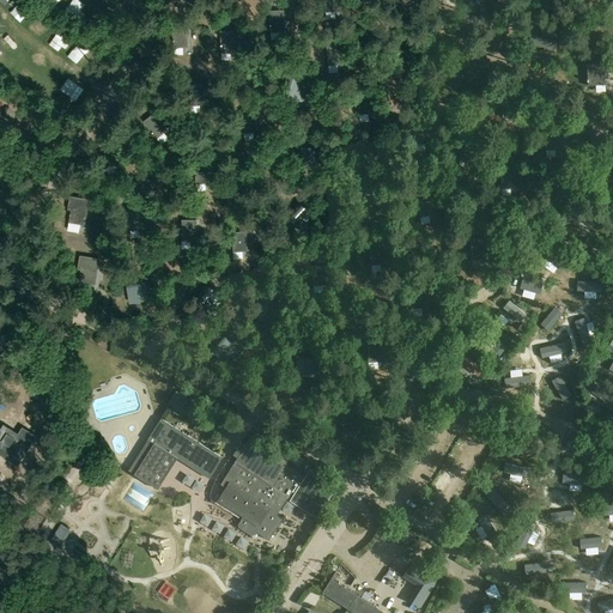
[(339,0),(325,0),(326,12),(340,12),(339,0)]
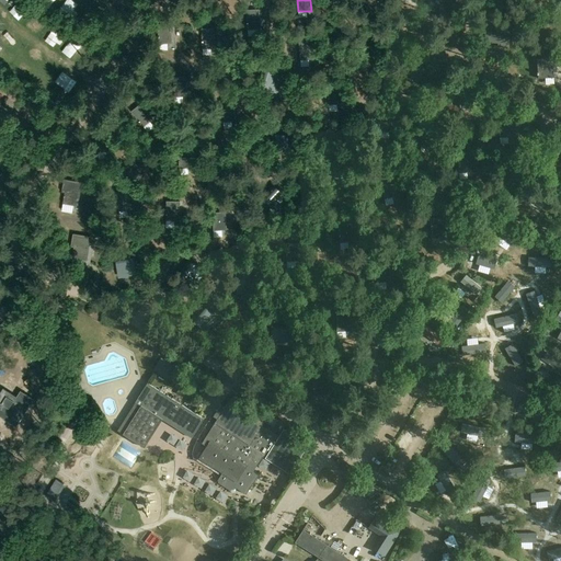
[(245,10),(247,30),(261,29),(259,9),(245,10)]
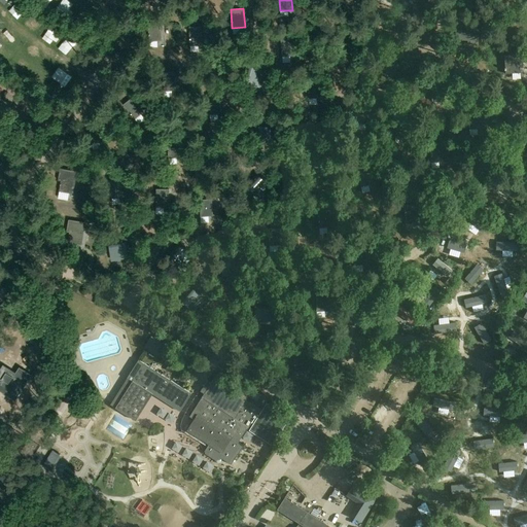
[(33,35),(43,23),(35,15),(25,28),(33,35)]
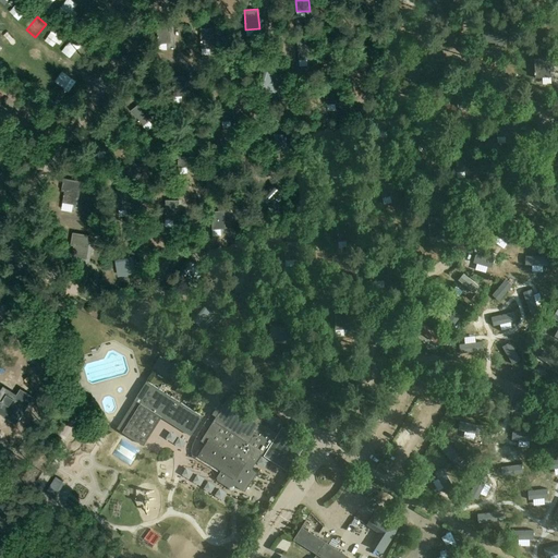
[(169,23),(156,24),(157,44),(171,43),(169,23)]
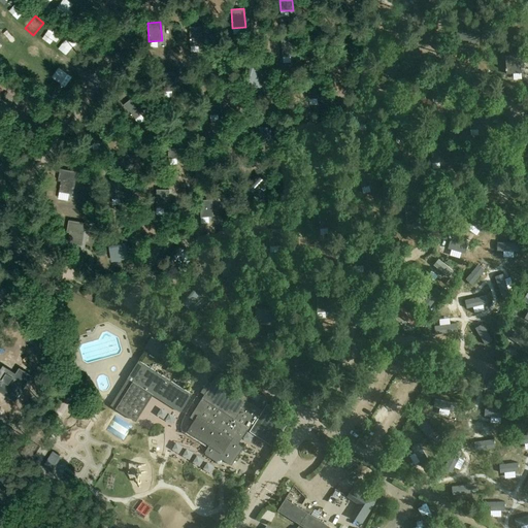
[(461,25),(460,38),(469,39),(468,43),(479,44),(480,39),(480,25),(461,25)]
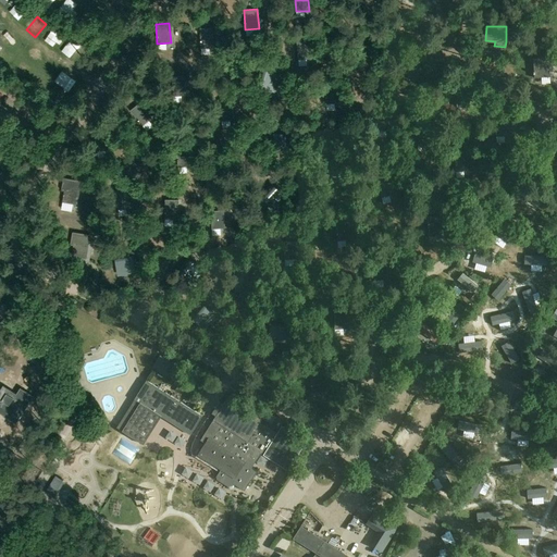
[(370,28),(357,27),(355,47),(369,48),(370,28)]
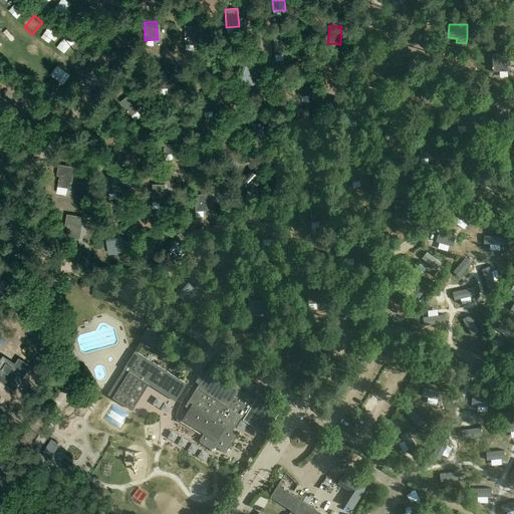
[(196,26),(184,26),(185,44),(197,44),(196,26)]
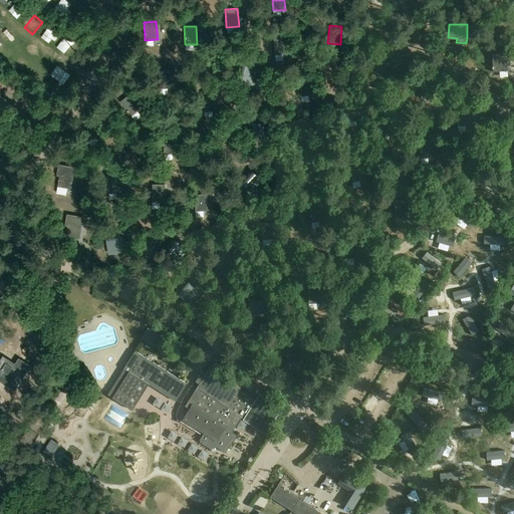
[(42,38),(51,43),(57,32),(47,27),(42,38)]
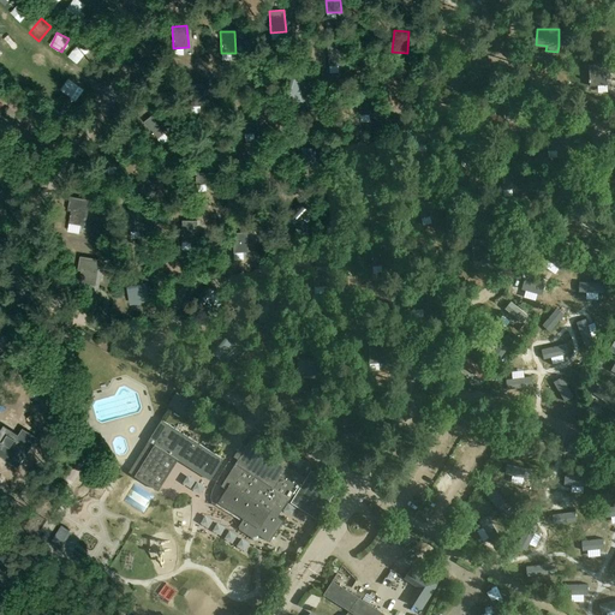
[(328,45),(329,66),(344,65),(342,43),(328,45)]
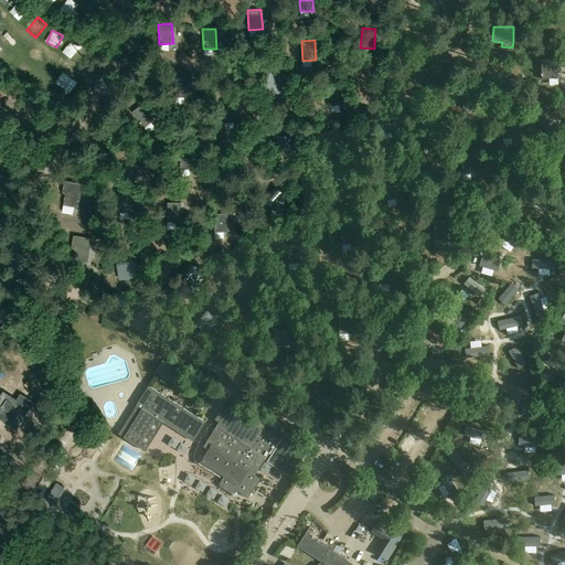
[(68,52),(74,60),(80,55),(73,48),(68,52)]
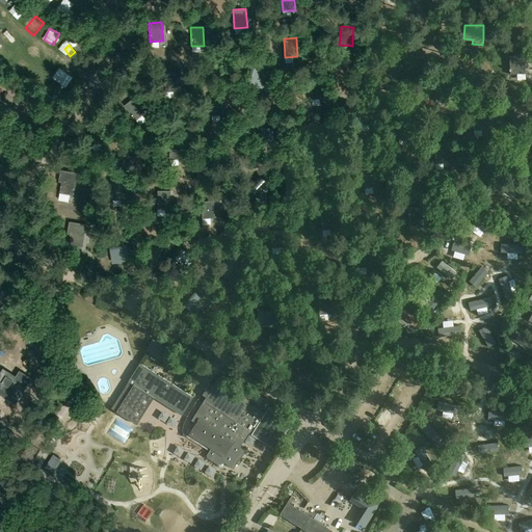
[(509,57),(510,76),(525,75),(524,56),(509,57)]
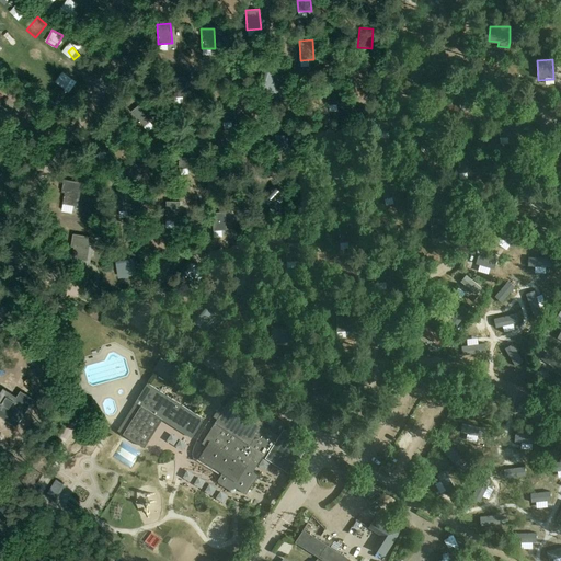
[(258,63),(259,80),(272,79),(271,61),(258,63)]
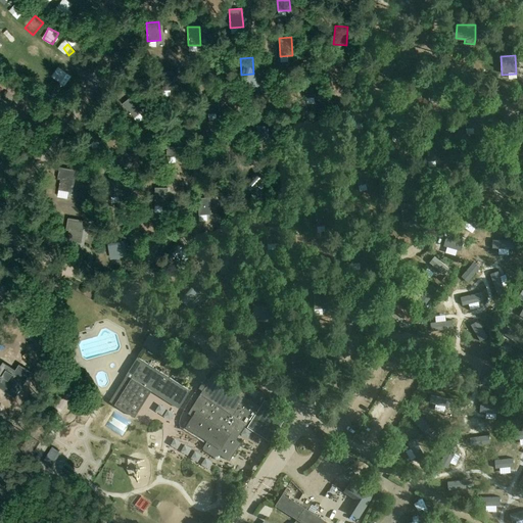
[(173,72),(160,73),(162,91),(175,90),(173,72)]
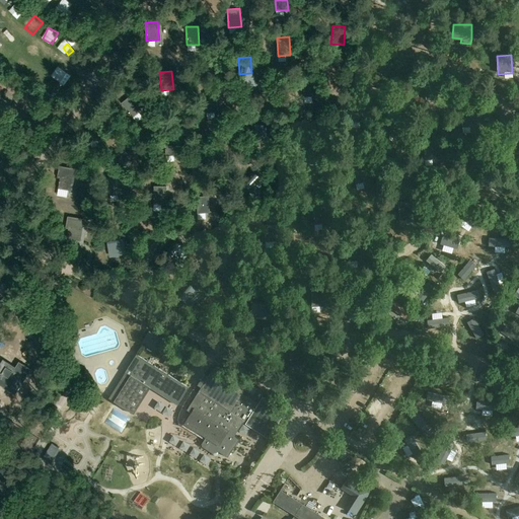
[(302,79),(304,97),(316,96),(314,78),(302,79)]
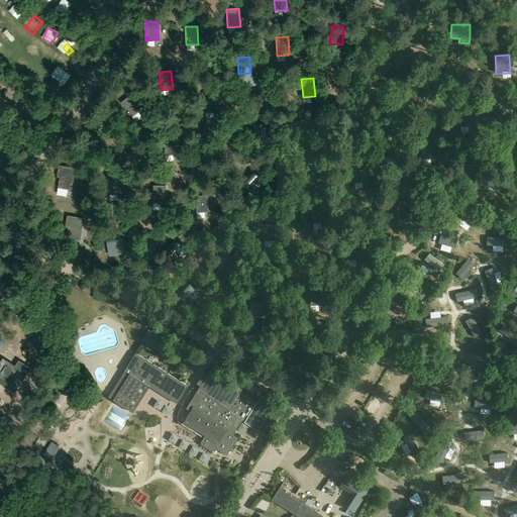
[(434,80),(423,81),(424,99),(436,98),(434,80)]
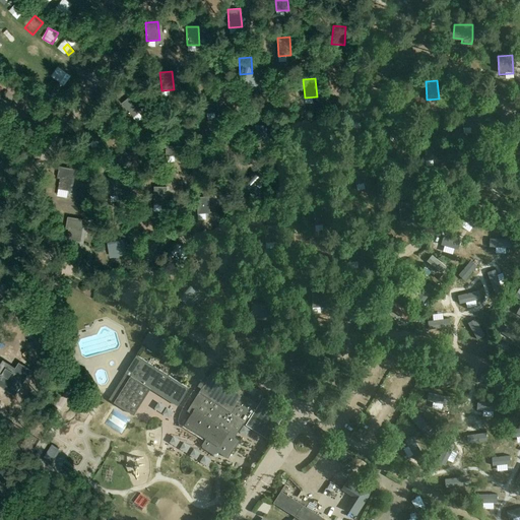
[(204,95),(206,114),(218,112),(216,93),(204,95)]
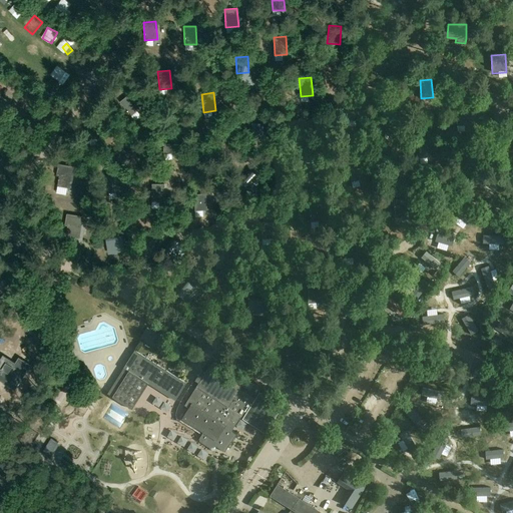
[(119,102),(130,116),(140,108),(128,94),(119,102)]
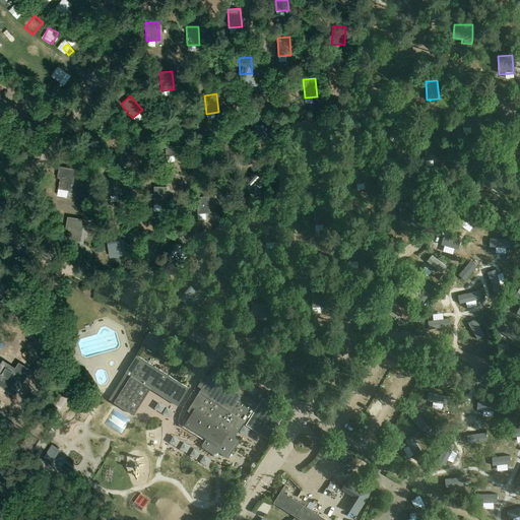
[(365,104),(352,104),(353,122),(366,122),(365,104)]
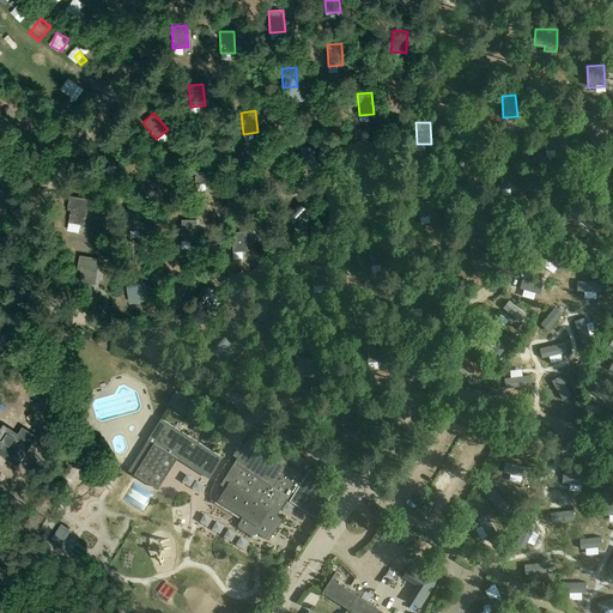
[(546,150),(560,149),(558,127),(544,128),(546,150)]
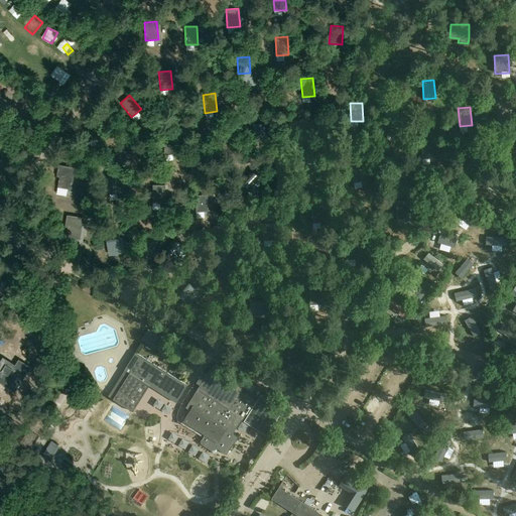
[(264,115),(251,116),(252,125),(264,125),(264,115)]
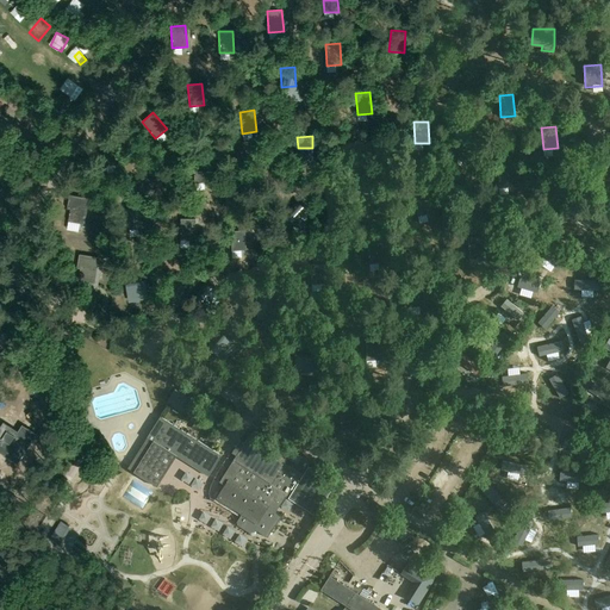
[(458,159),(472,159),(472,137),(458,137),(458,159)]
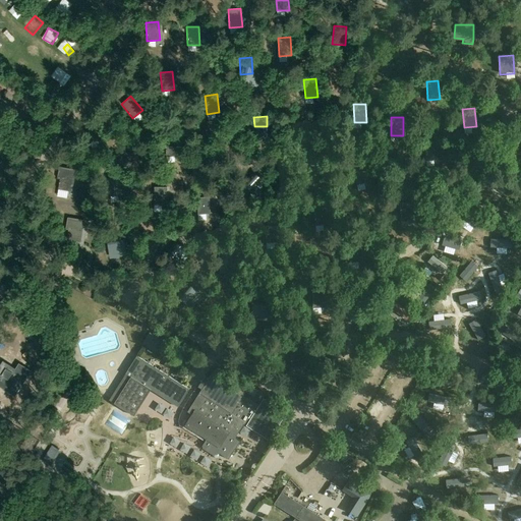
[(100,122),(88,124),(91,141),(103,140),(100,122)]
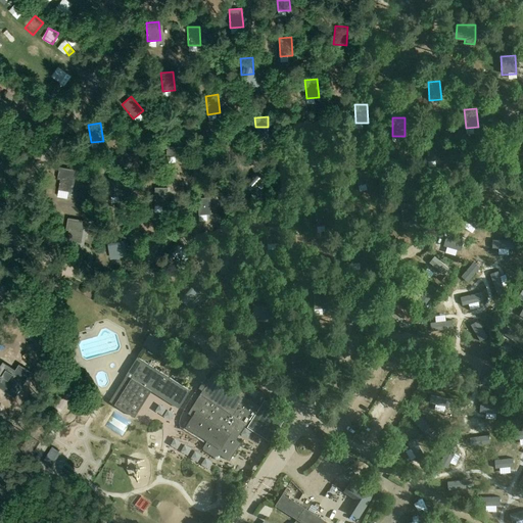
[(167,153),(178,152),(176,139),(165,141),(167,153)]
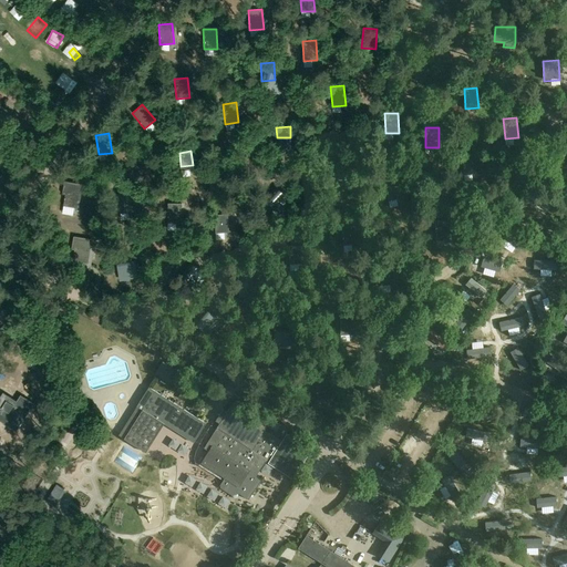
[(477,154),(464,154),(464,174),(477,174),(477,154)]
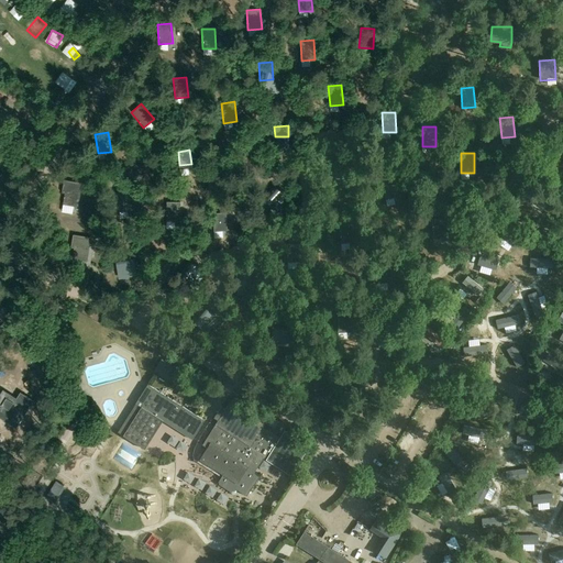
[(346,156),(329,156),(329,167),(339,170),(339,175),(346,174),(346,156)]
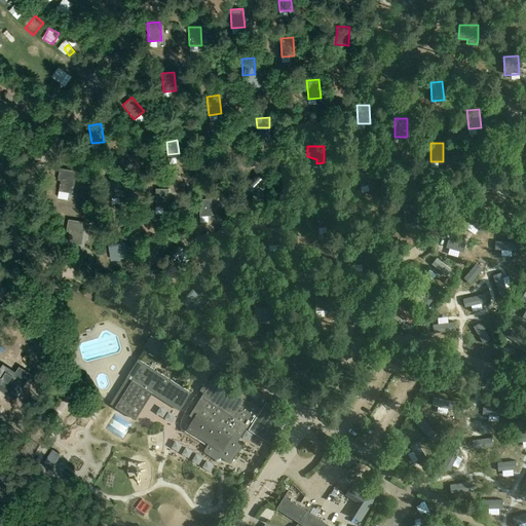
[(60,168),(58,180),(61,181),(59,191),(73,194),(75,179),(77,179),(79,172),(60,168)]
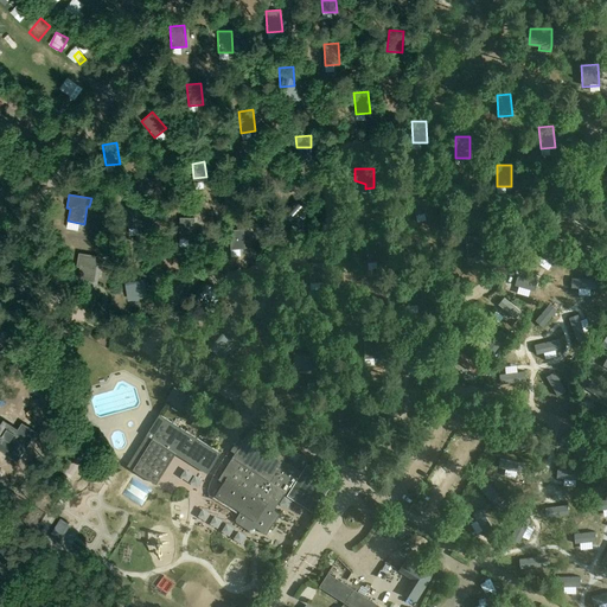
[(298,202),(285,216),(296,228),(311,213),(298,202)]
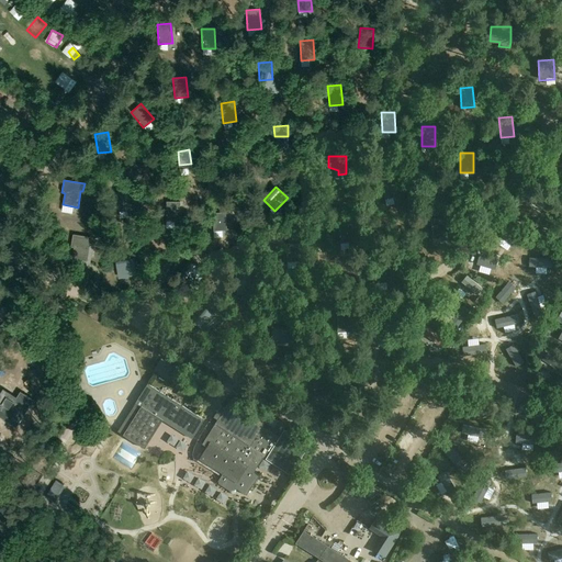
[(130,190),(116,192),(119,212),(132,210),(130,190)]
